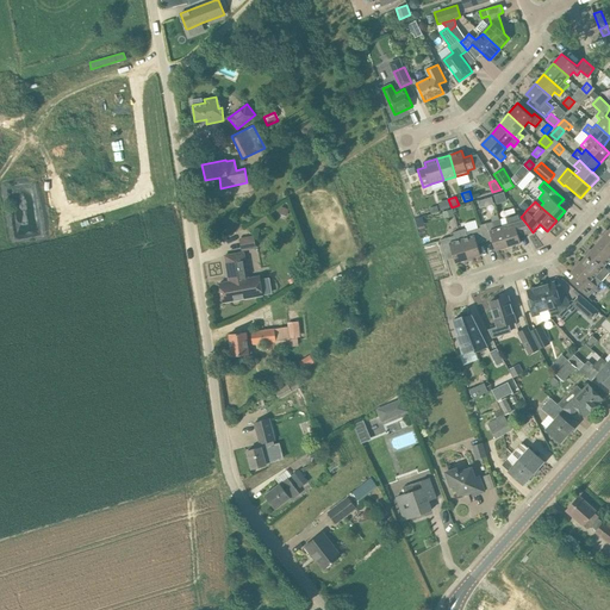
[(285,213),(287,207),(279,204),(278,211),(285,213)]
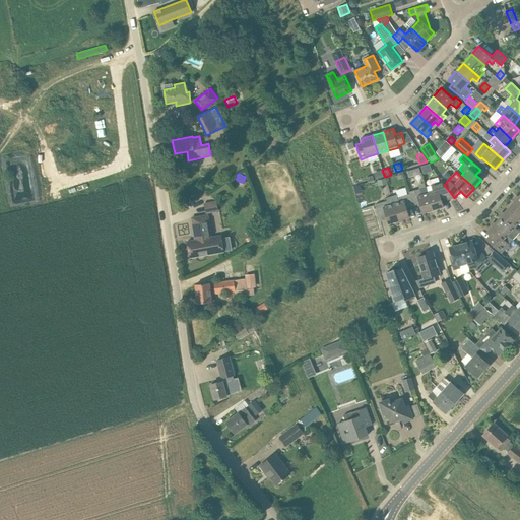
[(386,179),(378,181),(379,187),(387,185),(386,179)]
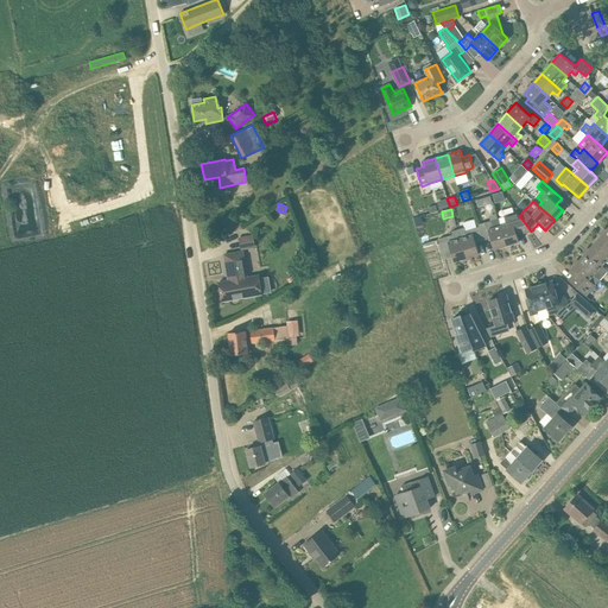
[(504,216),(498,219),(506,246),(519,241),(518,235),(531,232),(525,223),(519,216),(517,211),(504,215),(504,216)]
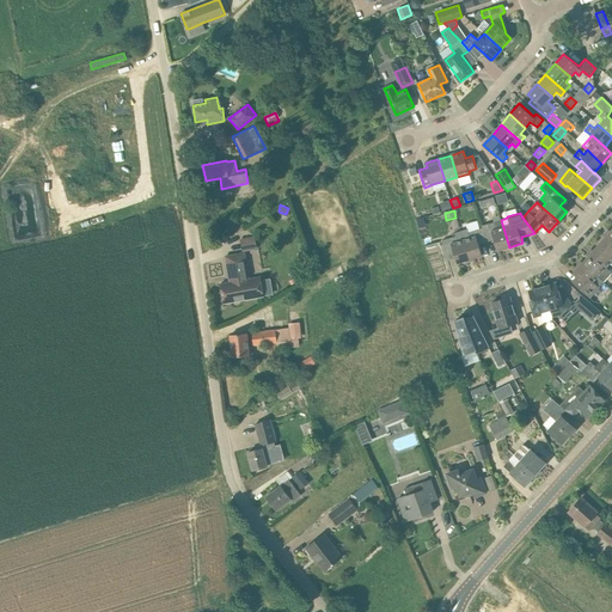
[(501,220),(482,226),(482,228),(487,243),(494,240),(497,251),(509,248),(501,220)]
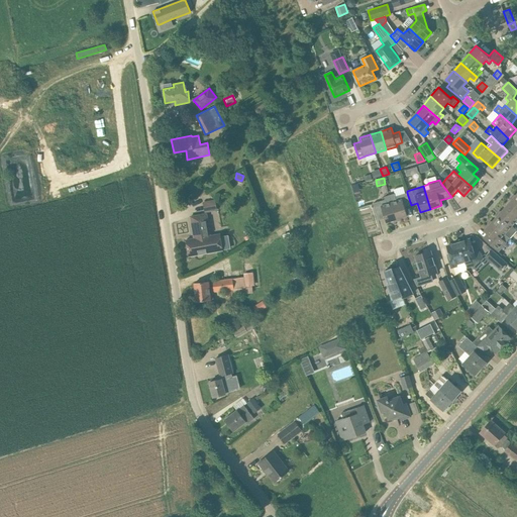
[(395,193),(390,195),(392,203),(397,219),(407,216),(404,207),(411,205),(407,193),(405,193),(403,187),(394,190),(395,193)]
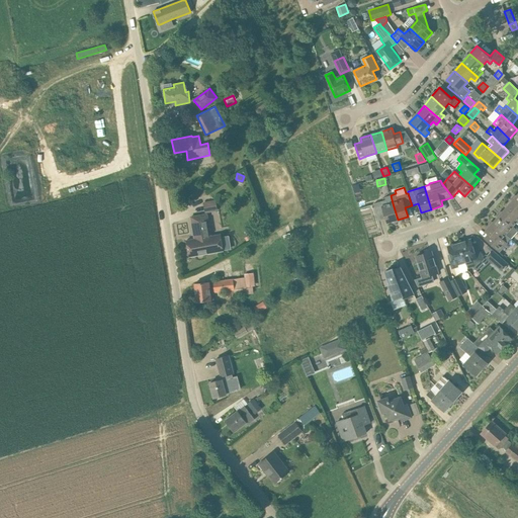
[(384,200),(374,203),(379,222),(385,220),(386,223),(398,220),(393,203),(391,195),(383,197),(384,200)]
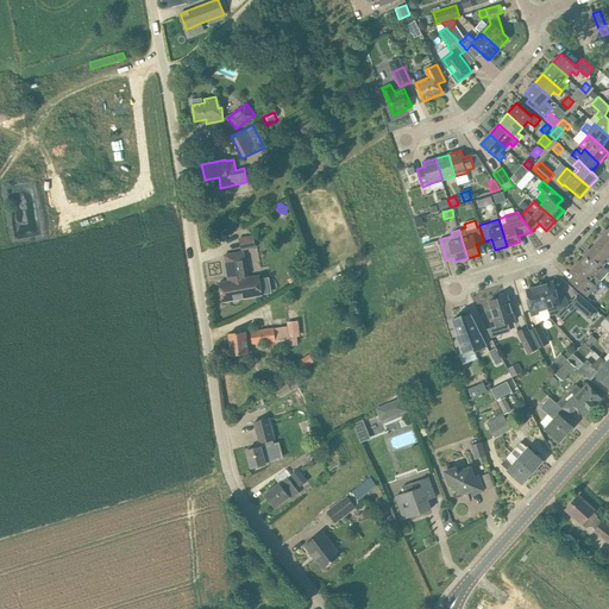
[(608,237),(606,233),(597,243),(608,253),(608,237)]
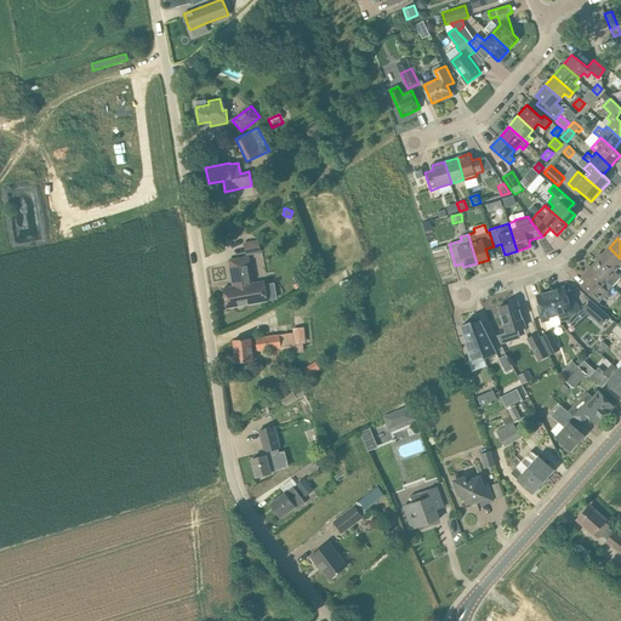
[(243,244),(245,255),(260,252),(257,241),(243,244)]
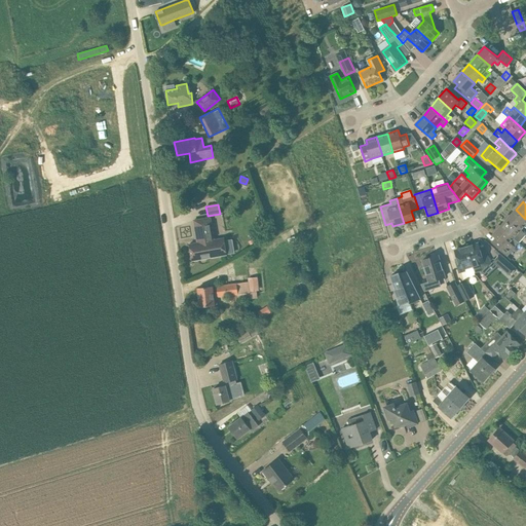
[(525,227),(525,219),(516,210),(508,218),(521,230),(524,226),(525,227)]
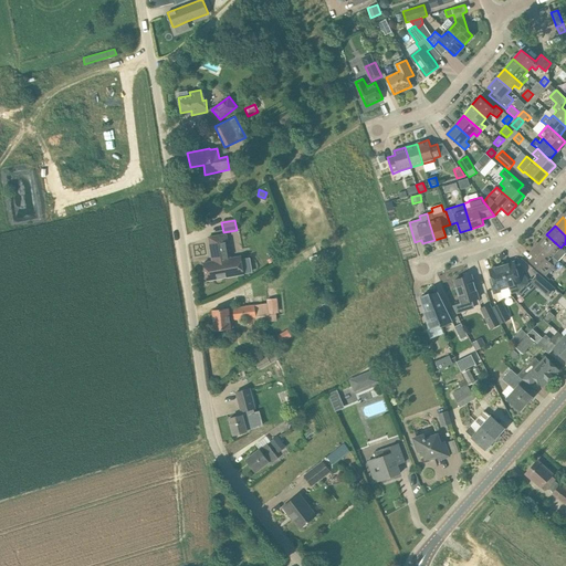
[(207,281),(243,274),(241,257),(230,259),(226,234),(208,237),(212,261),(203,263),(207,281)]
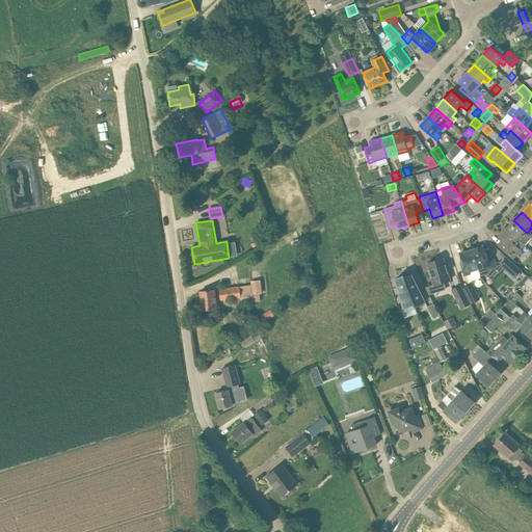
[(531,237),(527,233),(513,220),(506,230),(520,241),(524,245),(531,237)]
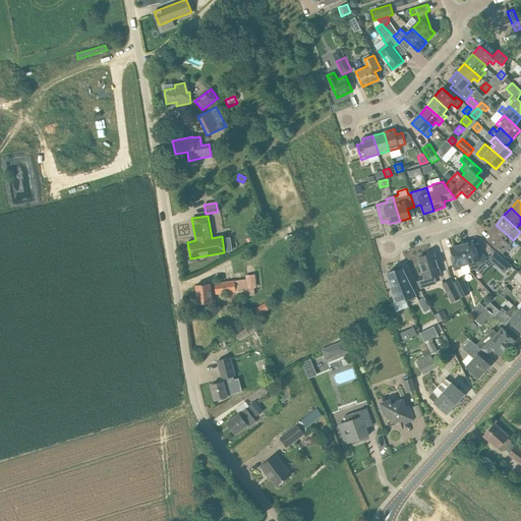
[(491,236),(487,240),(503,253),(513,240),(509,236),(496,225),(488,233),(491,236)]
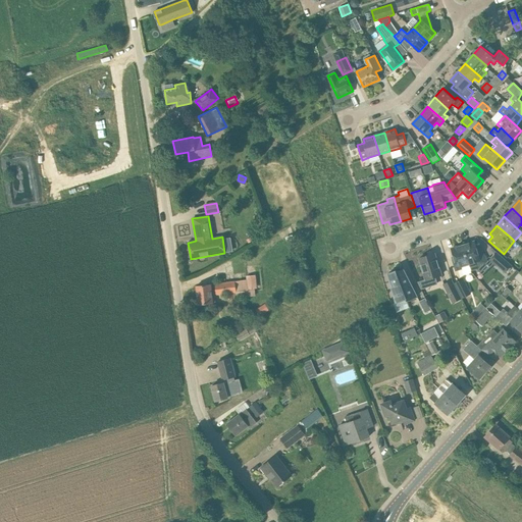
[(294,237),(285,240),(289,248),(297,245),(294,237)]
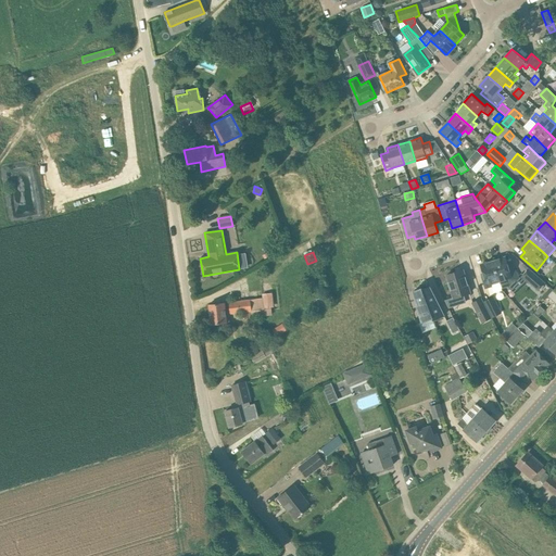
[(506,256),(494,261),(500,280),(502,288),(508,286),(515,292),(528,281),(522,276),(519,279),(516,272),(513,273),(510,265),(508,265),(506,256)]
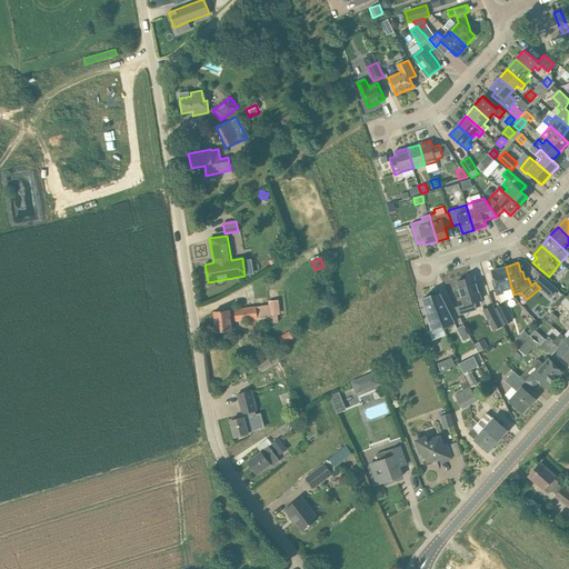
[(506,267),(492,270),(496,279),(493,280),(498,295),(503,292),(506,299),(515,297),(513,295),(511,287),(506,267)]
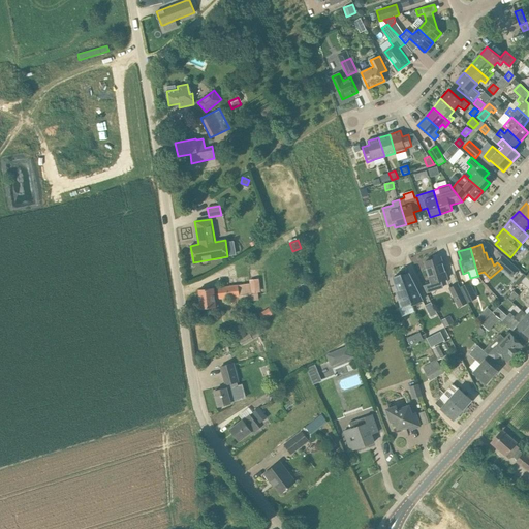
[(503,255),(497,262),(502,268),(512,277),(519,270),(503,255)]
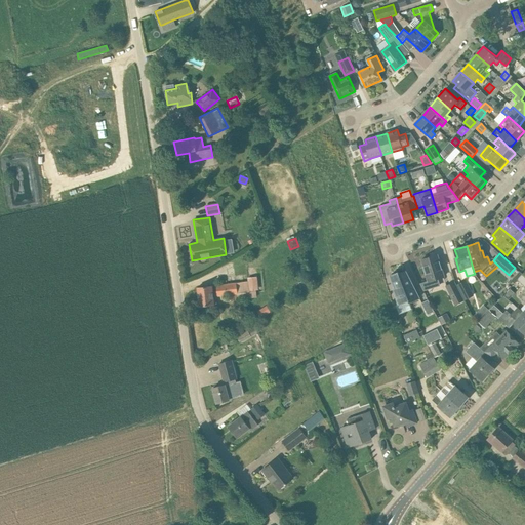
[(429,281),(419,283),(423,290),(440,285),(438,278),(444,276),(438,254),(422,259),(429,281)]
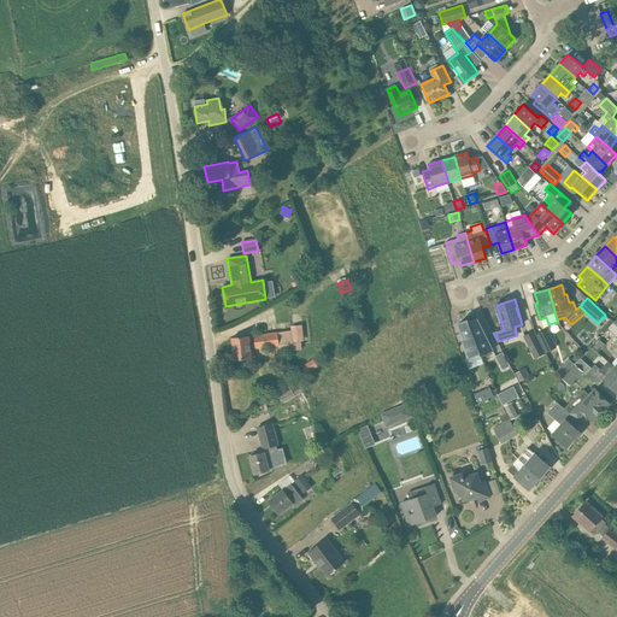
[(468,319),(470,327),(480,352),(481,354),(493,350),(477,318),(469,321),(468,319)]
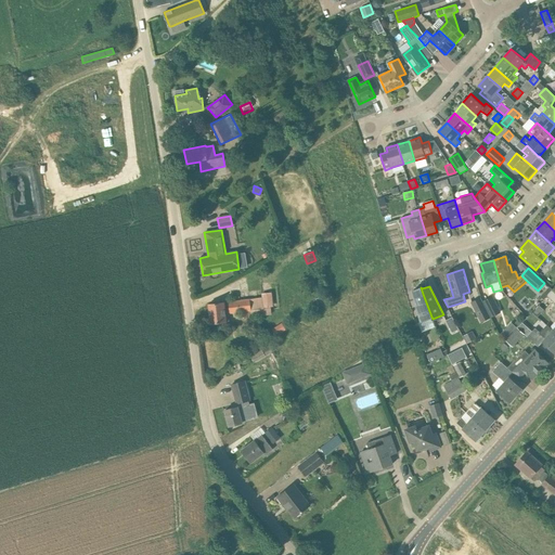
[(549,286),(541,296),(544,299),(546,296),(552,291),(553,289),(549,286)]
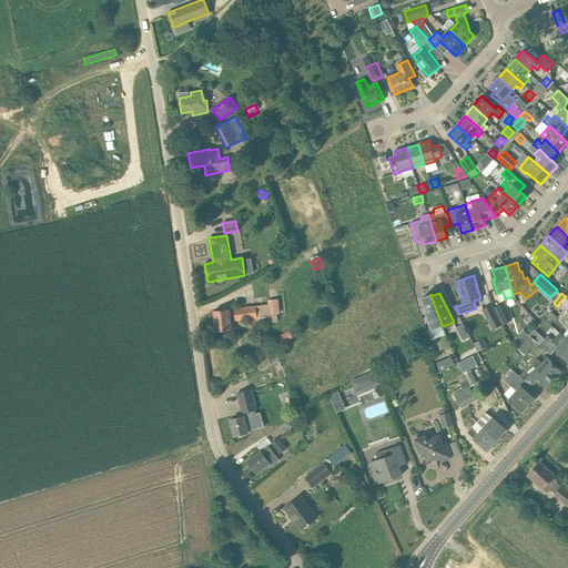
[(432,328),(442,324),(433,301),(430,294),(423,297),(432,328)]
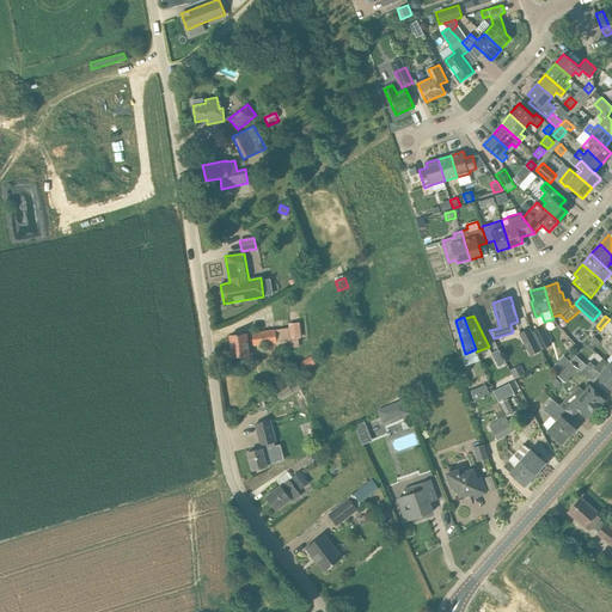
[(543,326),(532,331),(542,350),(552,344),(543,326)]
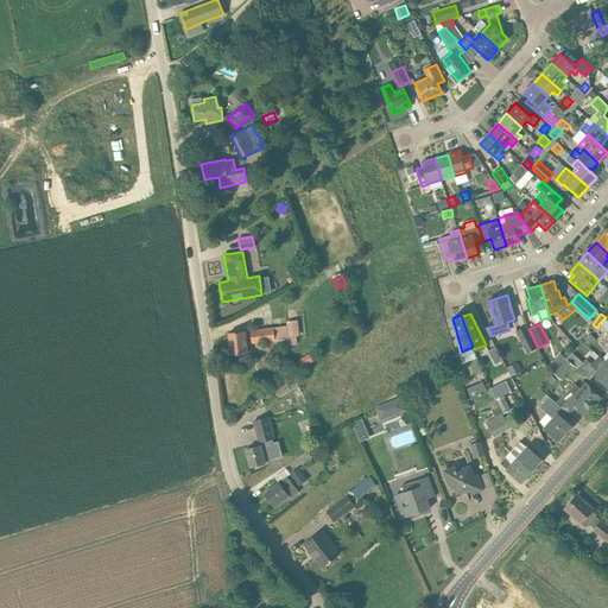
[(526,354),(538,348),(529,329),(529,330),(526,325),(515,331),(526,354)]
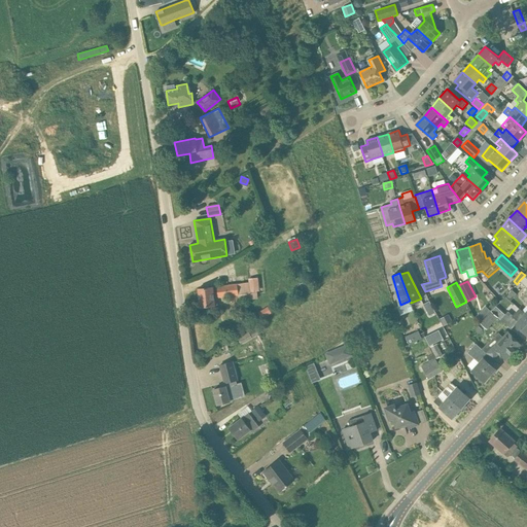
[(198,288),(200,307),(215,306),(213,287),(198,288)]
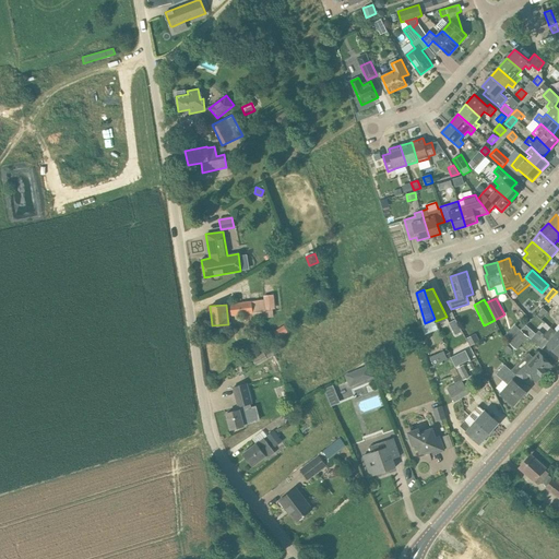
[(449,323),(455,335),(462,332),(455,320),(449,323)]
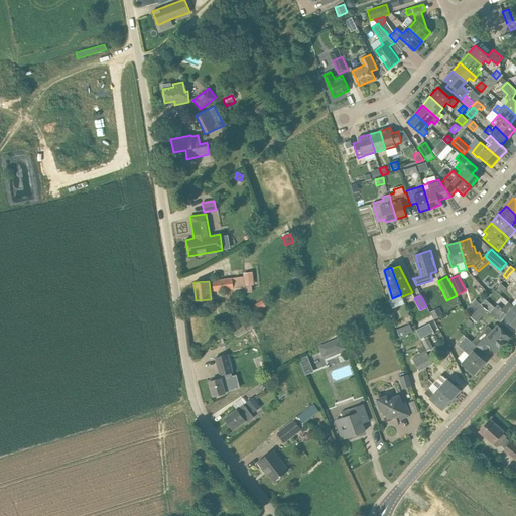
[(261,300),(253,306),(257,312),(265,306),(261,300)]
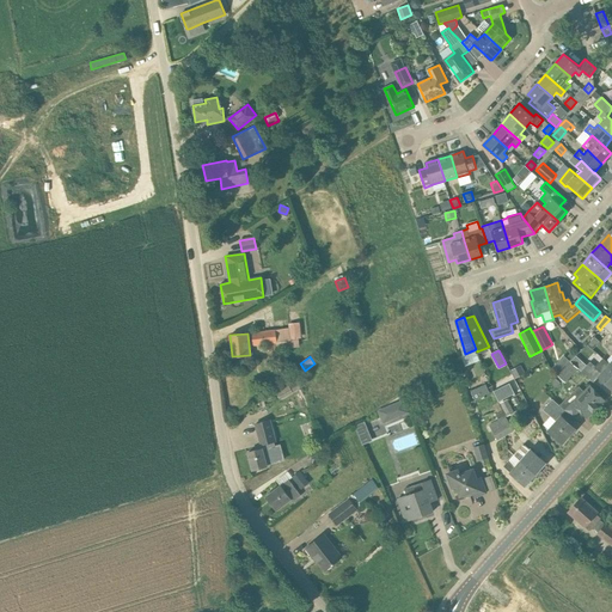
[(611,366),(611,365),(603,357),(594,366),(589,362),(581,372),(592,380),(597,375),(611,389),(611,366)]
